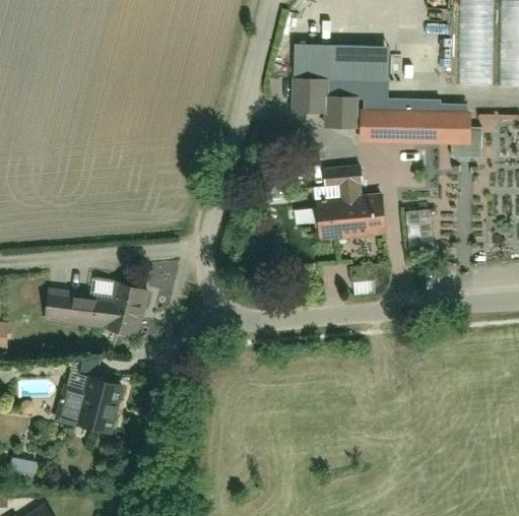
[(462,0),(460,83),(495,84),(497,0),(462,0)]
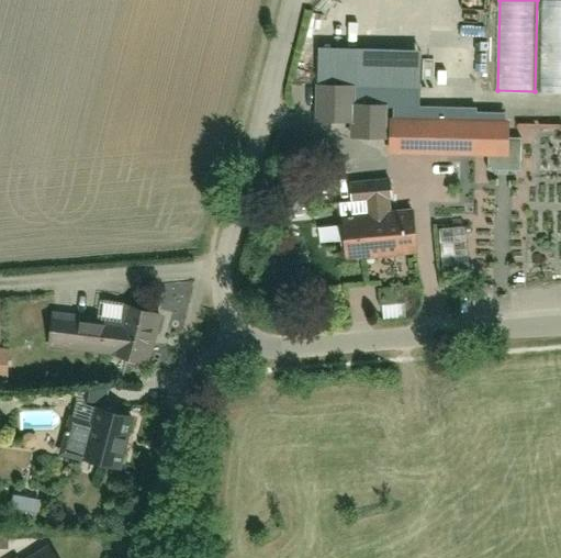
[(539,92),(560,92),(560,0),(542,0),(539,92)]
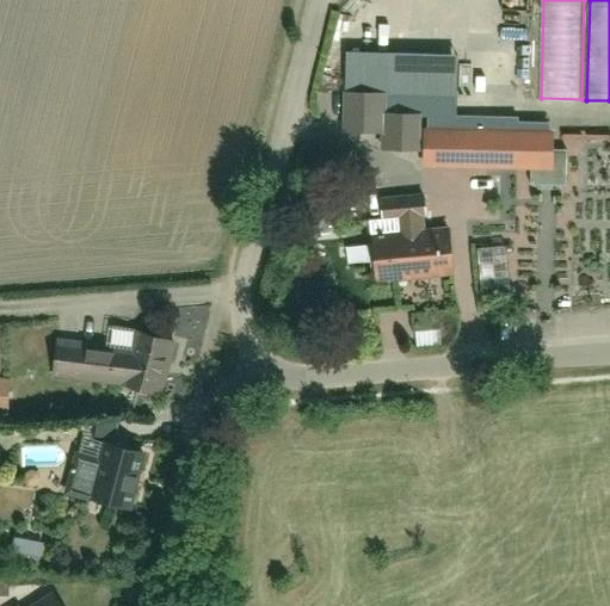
[(455,55),(345,51),(343,136),(380,137),(380,153),(420,154),(419,168),(503,171),(503,183),(517,183),(516,206),(543,208),(543,184),(574,185),(577,117),(453,113),(455,55)]
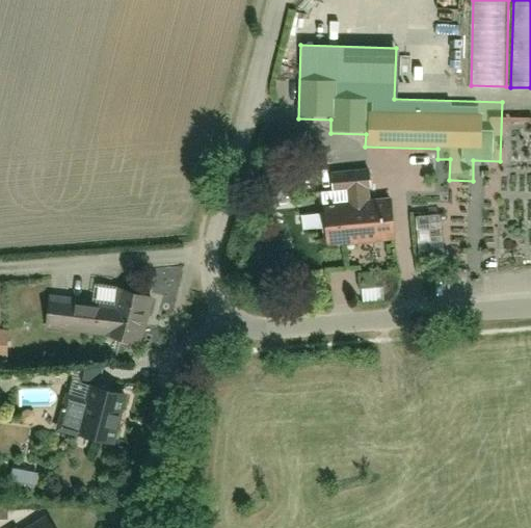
[(325,210),(326,244),(394,241),(392,207),(365,209),(364,192),(373,191),(372,169),(328,172),(329,194),(345,193),(346,209),(325,210)]
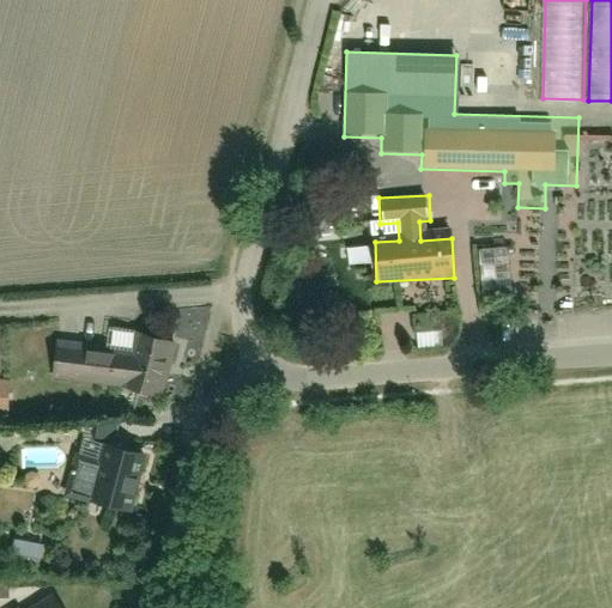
[(313,214),(313,232),(337,231),(337,214),(313,214)]
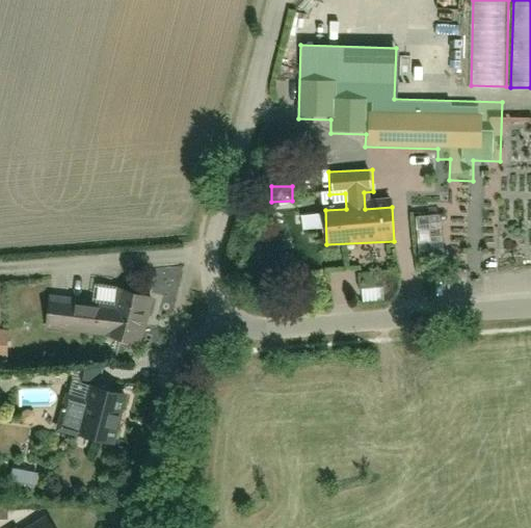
[(413,220),(416,260),(443,257),(440,217),(413,220)]
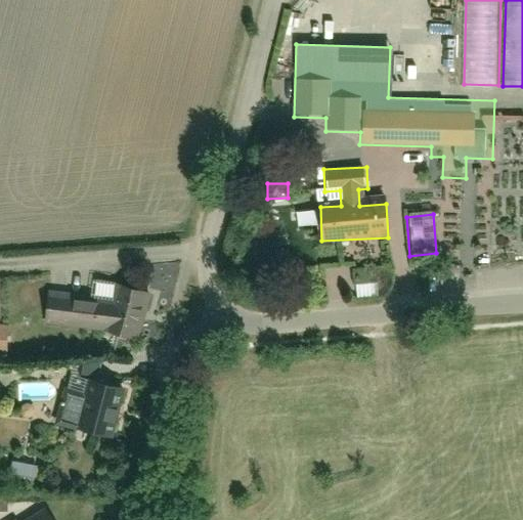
[(51,289),(46,320),(105,330),(104,337),(142,342),(150,302),(136,300),(138,287),(104,283),(101,296),(51,289)]
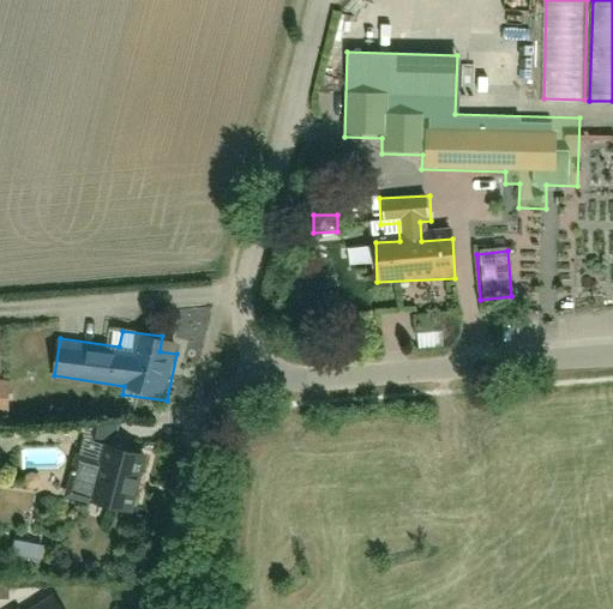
[(418,332),(419,347),(443,347),(443,332),(418,332)]
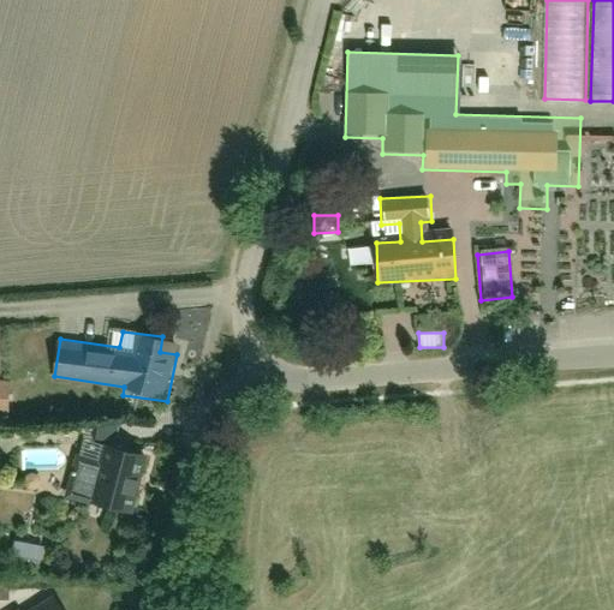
[(0,416),(7,417),(11,383),(0,383),(0,416)]
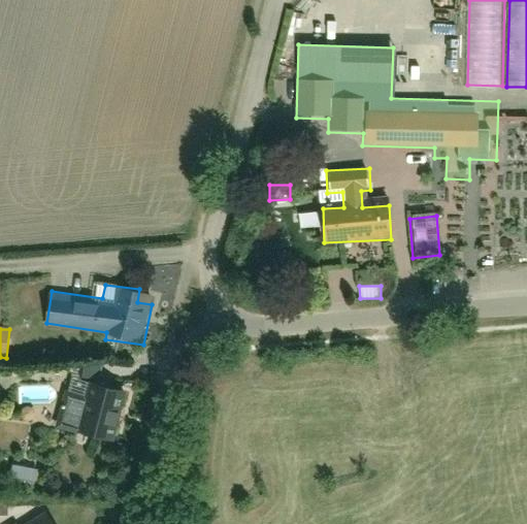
[(69,429),(111,439),(124,391),(80,380),(69,429)]
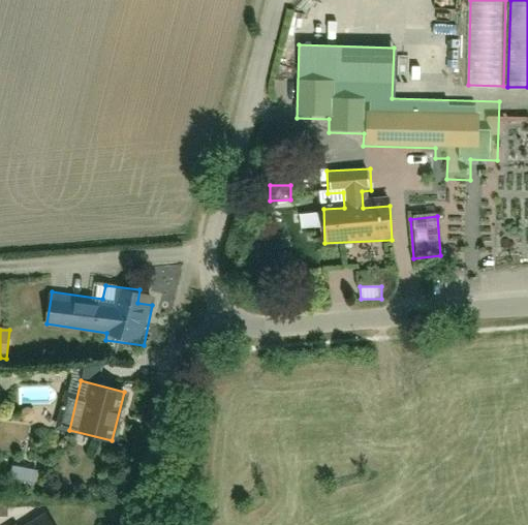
[(54,524),(45,512),(22,524),(54,524)]
